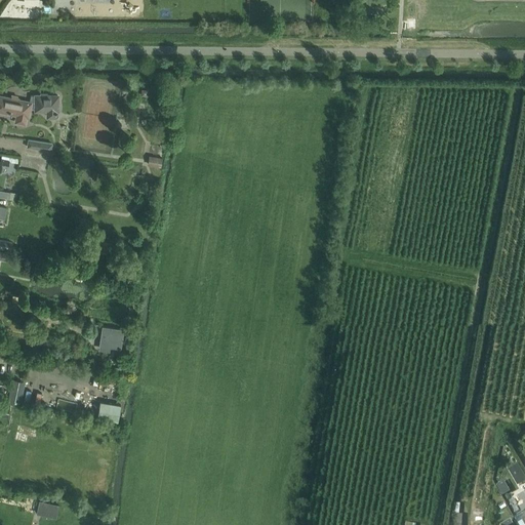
[(29,117),(30,109),(36,109),(36,111),(47,111),(47,117),(56,117),(56,115),(58,115),(58,113),(56,113),(56,111),(58,109),(58,95),(48,95),(48,94),(40,94),(40,96),(31,95),(30,103),(17,99),(17,96),(11,95),(11,98),(0,96),(0,111),(17,115),(16,118),(17,118),(17,119),(17,120),(18,121),(18,122),(19,122),(21,122),(22,122),(23,122),(24,122),(25,121),(25,120),(26,120),(27,117),(29,117)]
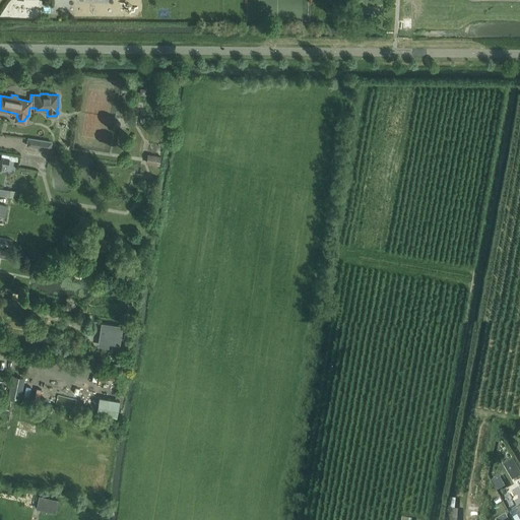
[(52,142),(28,139),(27,145),(51,149),(52,142)]
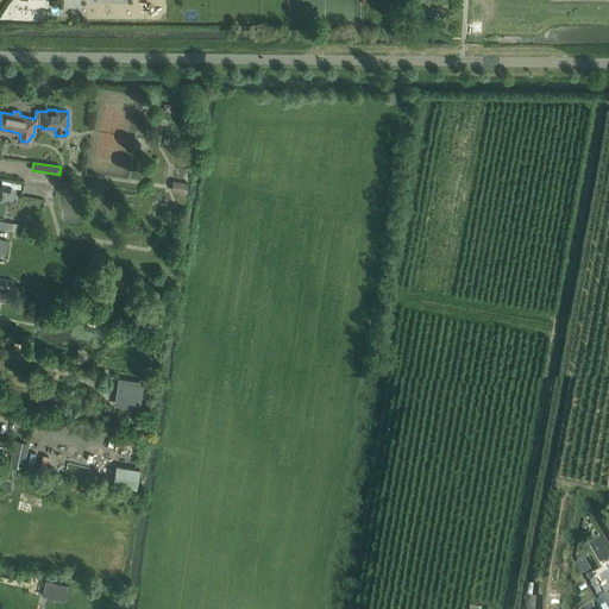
[(189,183),(173,181),(171,192),(187,194),(189,183)]
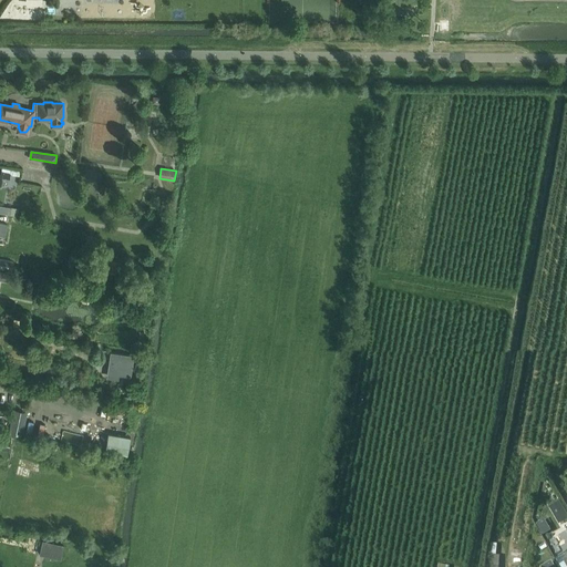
[(1,174),(0,174),(0,181),(0,179),(9,181),(10,174),(1,172),(1,174)]
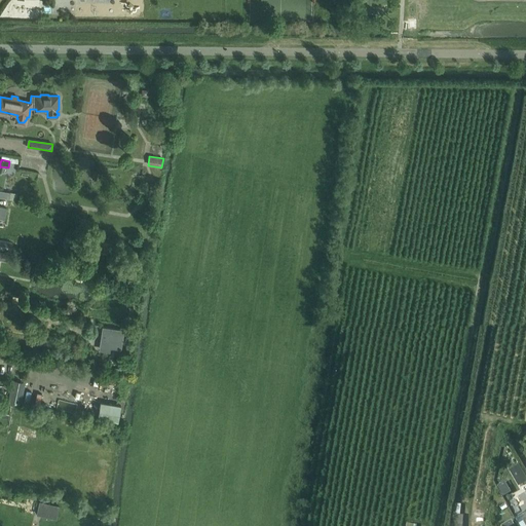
[(0,197),(8,199),(9,193),(0,190),(0,197)]
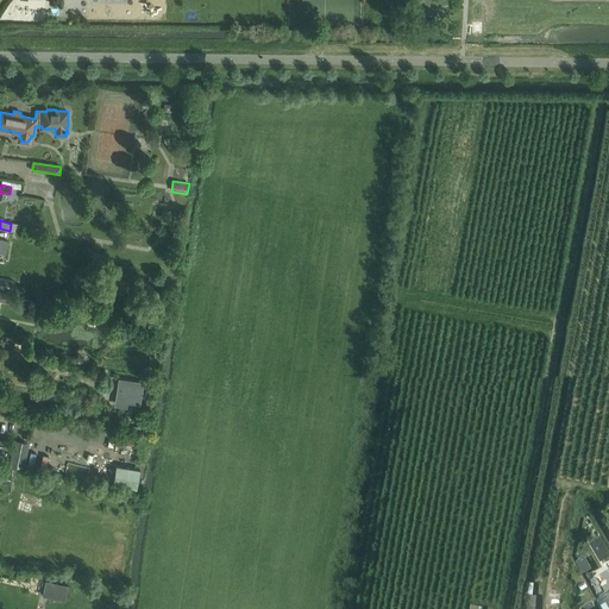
[(11,223),(11,224),(10,231),(18,233),(20,224),(11,223)]
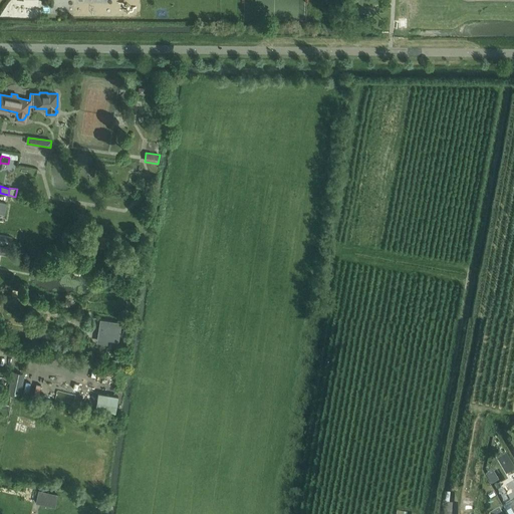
[(0,234),(0,244),(10,246),(12,237),(0,234)]
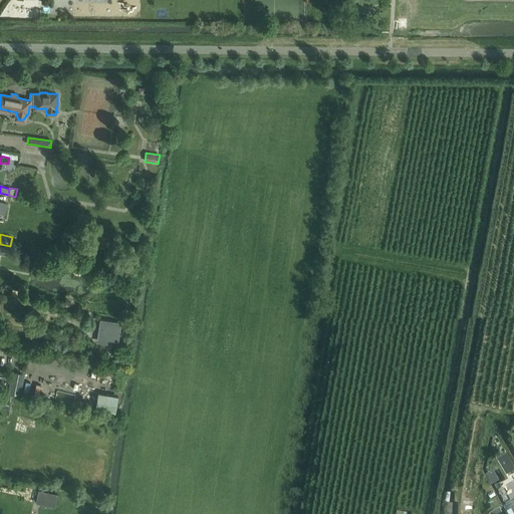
[(15,251),(15,250),(0,246),(0,254),(13,257),(13,256),(26,259),(27,253),(15,251)]
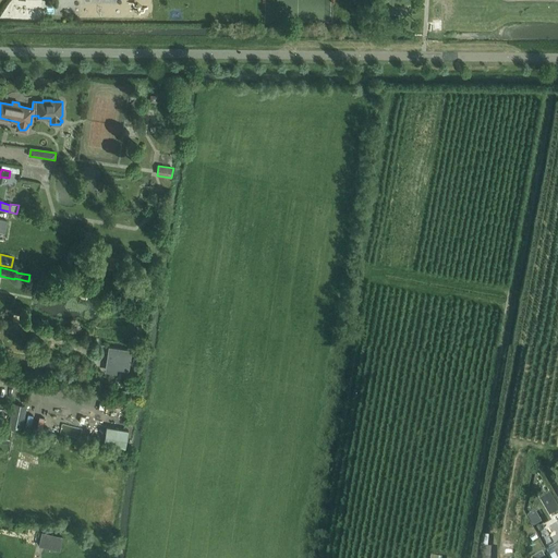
[(109,348),(107,367),(128,371),(131,351),(109,348)]
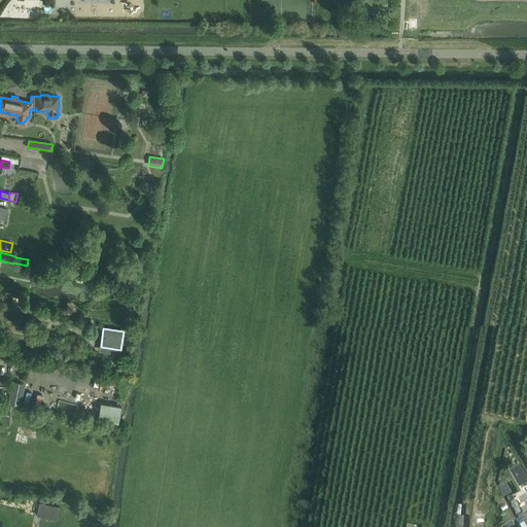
[(43,346),(44,340),(44,339),(33,337),(31,345),(43,347),(43,346)]
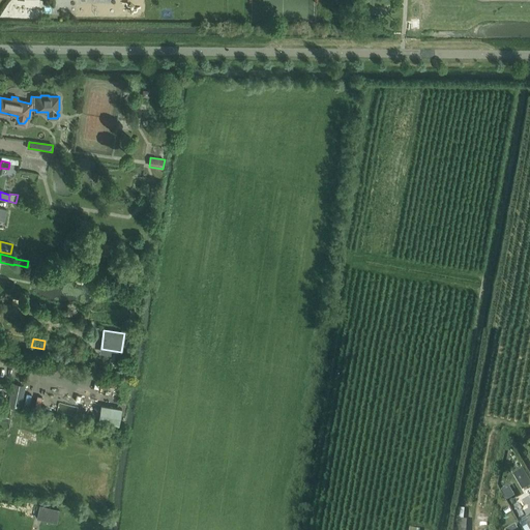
[(21,409),(26,386),(12,384),(8,406),(21,409)]
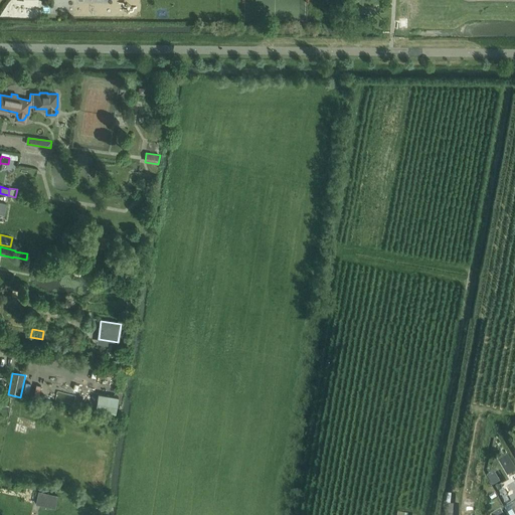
[(98,393),(95,410),(116,414),(120,397),(98,393)]
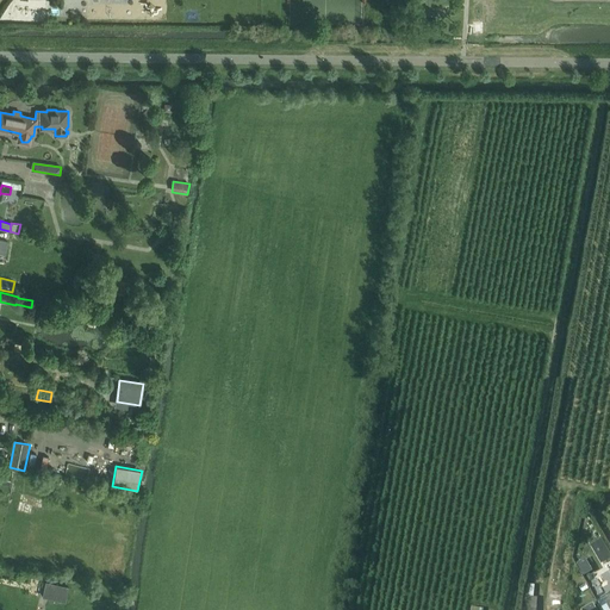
[(0,471),(0,478),(10,480),(12,474),(0,471)]
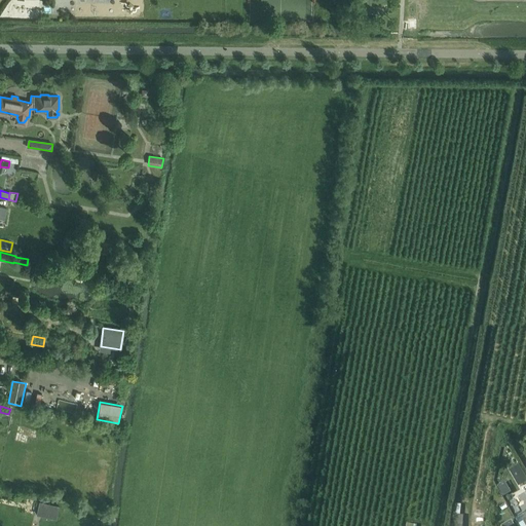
[(525,481),(518,467),(513,471),(517,478),(521,485),(522,485),(525,482),(525,481)]
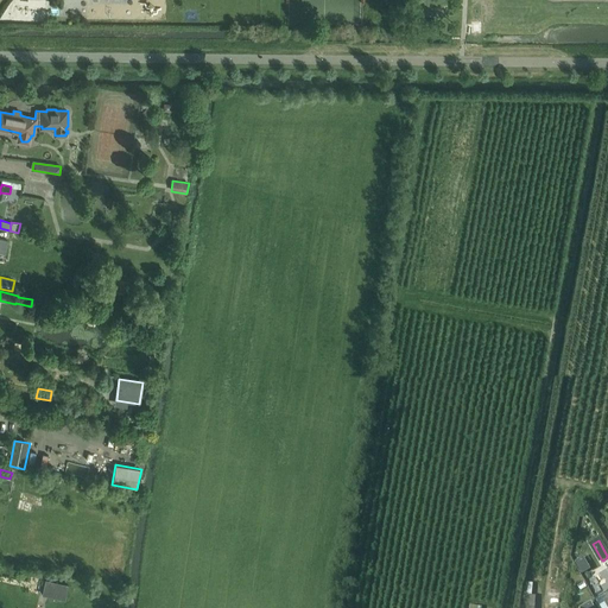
[(45,580),(42,595),(64,601),(68,586),(45,580)]
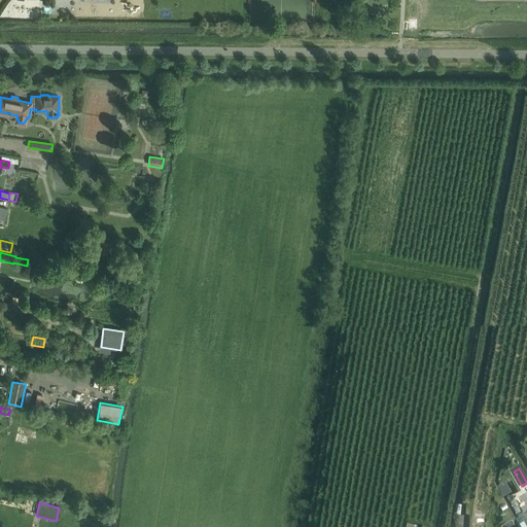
[(463,526),(464,519),(460,518),(461,507),(453,506),(451,526),(463,526)]
